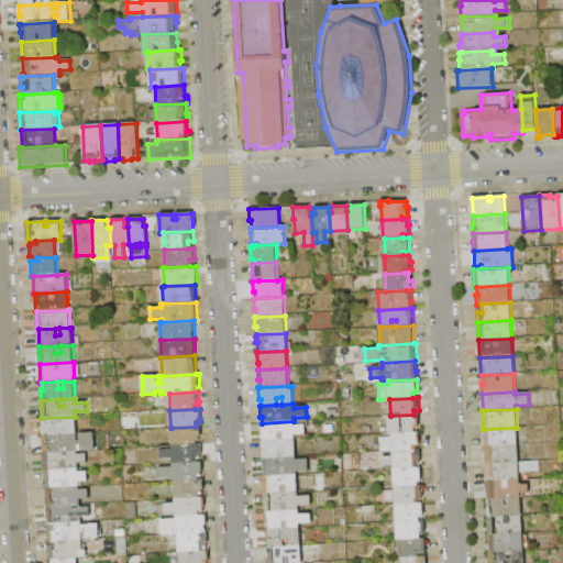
[(389,434),(389,433),(383,433),(383,428),(389,428),(388,416),(390,416),(414,415),(419,414),(419,429),(415,429),(416,432),(392,433),(389,434)]
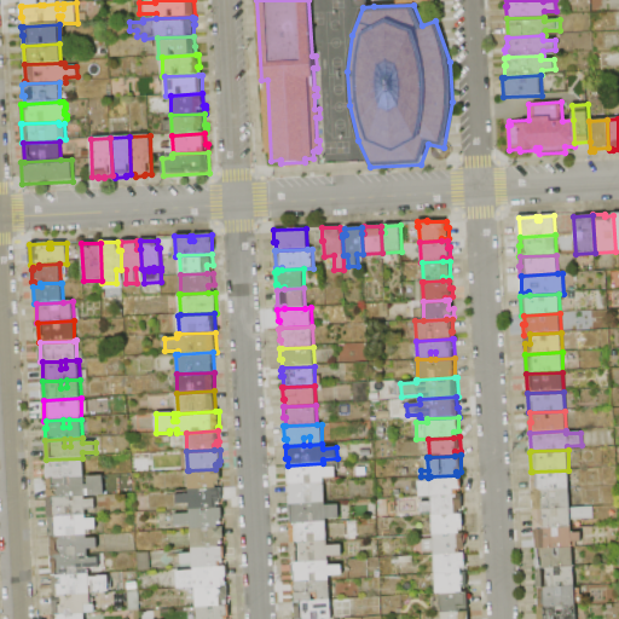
[(47,479),(46,460),(82,458),(84,458),(85,478),(47,479)]
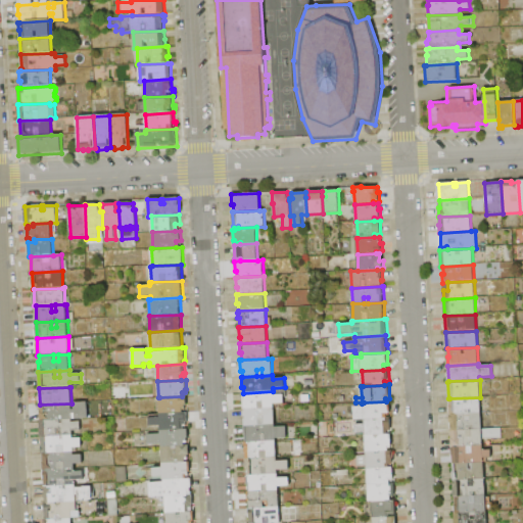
[(273,391),(274,395),(284,395),(284,403),(274,405),(274,409),(244,410),(244,403),(242,403),(242,393),(243,393),(273,391)]
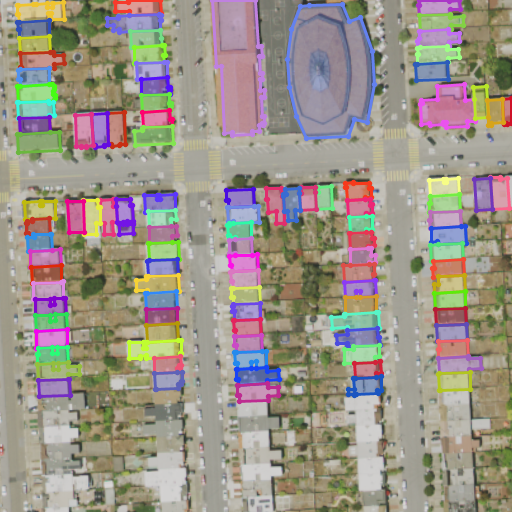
[(183,388),(183,398),(182,398),(182,400),(179,400),(179,404),(157,405),(156,389),(178,388),(183,388)]
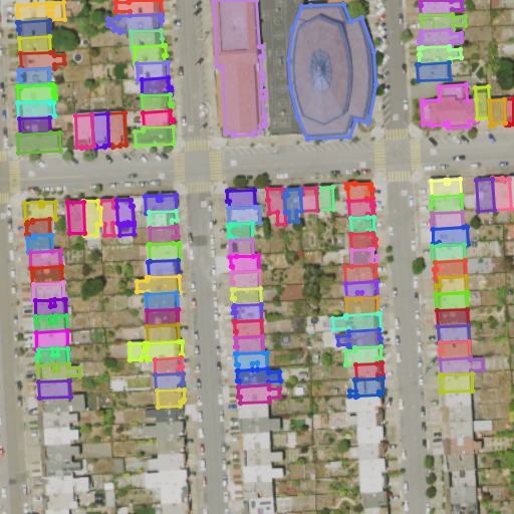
[(442,408),(441,399),(443,399),(442,392),(472,391),(473,407),(442,408)]
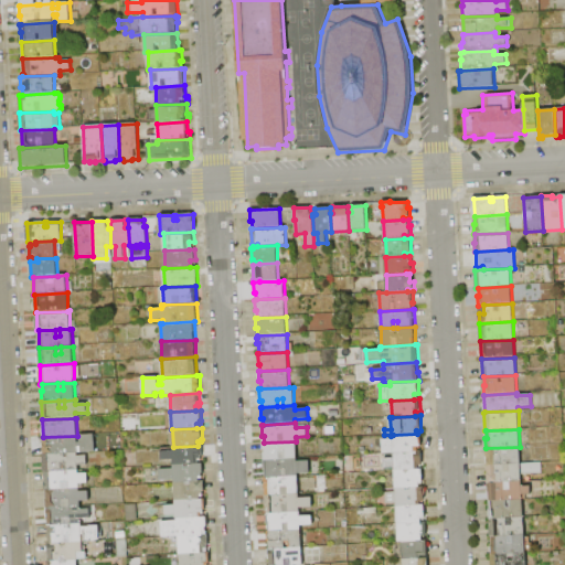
[(383,454),(382,439),(393,439),(393,435),(417,434),(422,434),(422,447),(418,447),(418,452),(394,454),(383,454)]
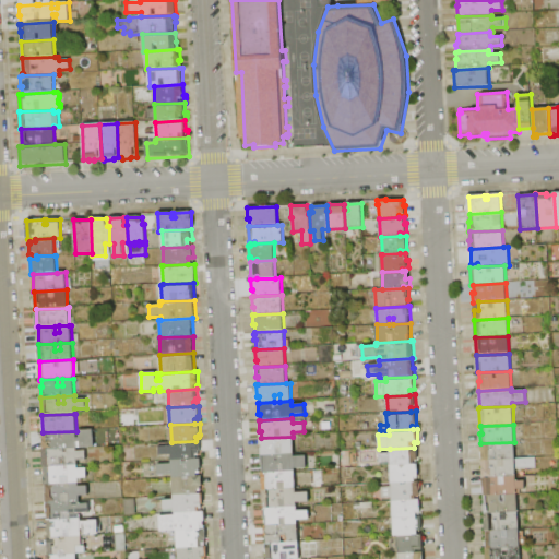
[(43,450),(43,432),(76,431),(76,438),(80,438),(80,430),(94,430),(94,448),(81,449),(80,442),(76,442),(78,449),(43,450)]
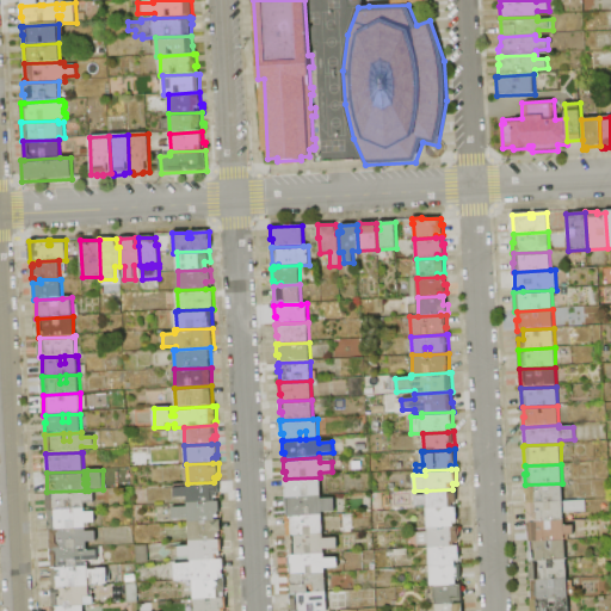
[(320,477),(321,497),(287,498),(285,491),(284,491),(283,479),(285,479),(320,477)]
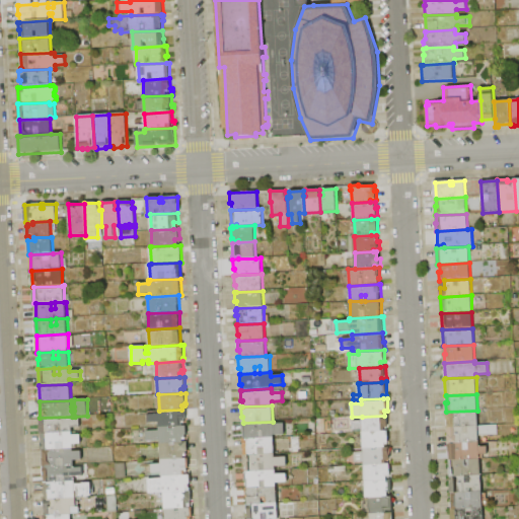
[(187,410),(187,420),(186,420),(186,422),(182,422),(182,427),(159,427),(159,424),(149,424),(148,416),(159,415),(159,411),(181,410),(187,410)]
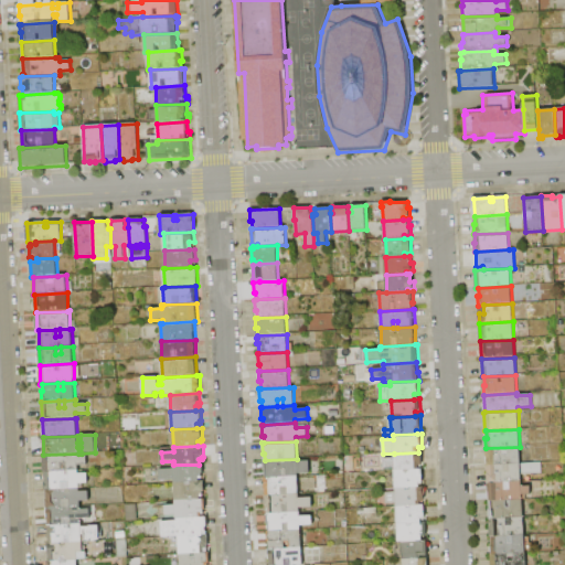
[(488,466),(487,457),(486,457),(486,448),(520,447),(521,464),(488,466)]
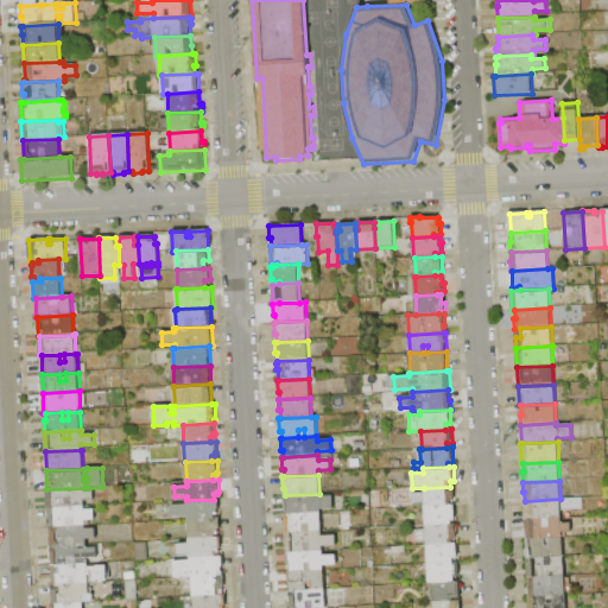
[(425,506),(425,504),(415,504),(413,494),(424,493),(424,488),(450,487),(454,486),(455,501),(451,502),(451,505),(425,506)]
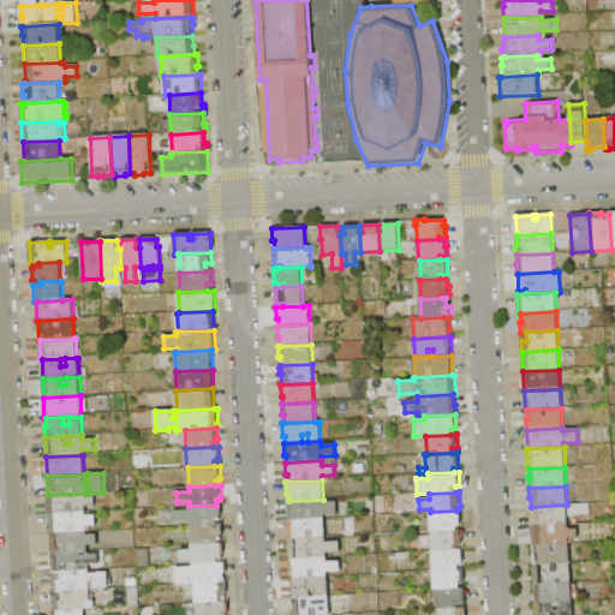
[(47,514),(47,495),(85,494),(85,497),(95,496),(95,507),(87,507),(87,513),(51,514),(47,514)]
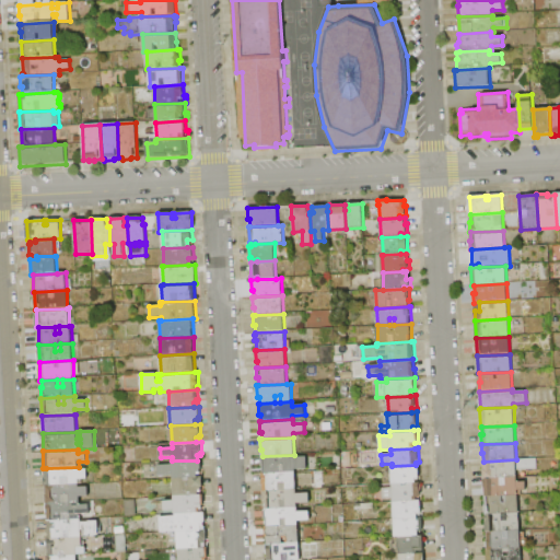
[(294,455),(294,457),(307,457),(307,469),(295,470),(295,473),(264,474),(263,467),(261,467),(261,456),(263,456),(294,455)]
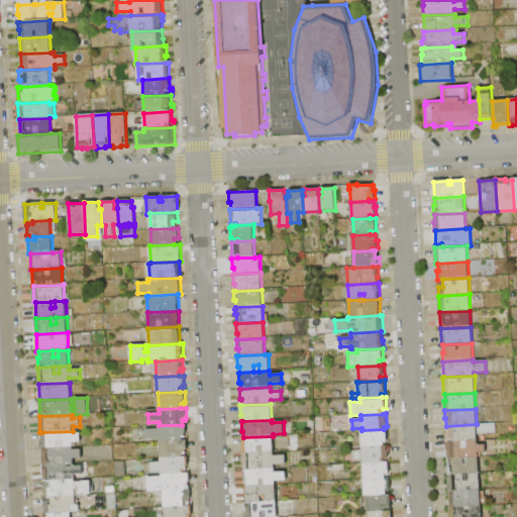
[(446,442),(446,426),(477,424),(496,423),(497,434),(477,435),(478,441),(446,442)]
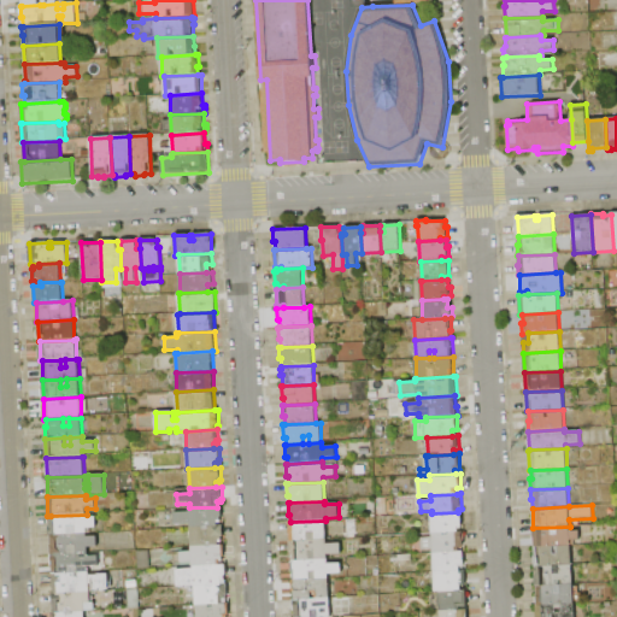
[(222,506),(223,518),(222,518),(222,521),(217,521),(217,526),(191,527),(191,524),(175,524),(174,513),(189,513),(189,507),(217,507),(222,506)]
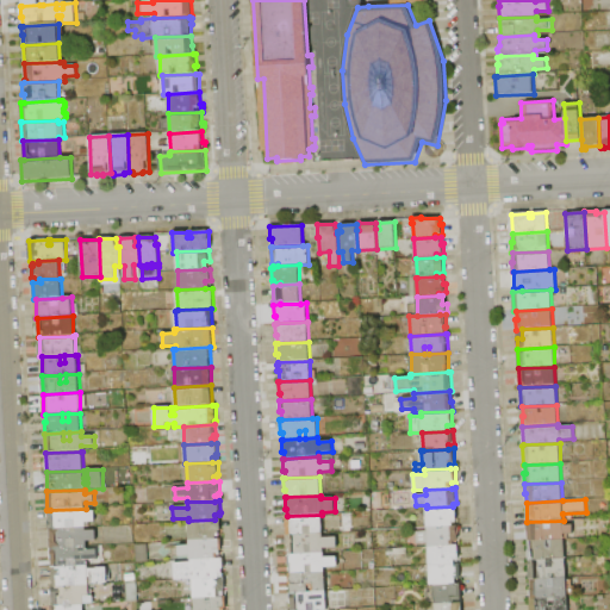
[(428,528),(427,508),(453,506),(456,506),(458,521),(453,521),(453,527),(428,528)]
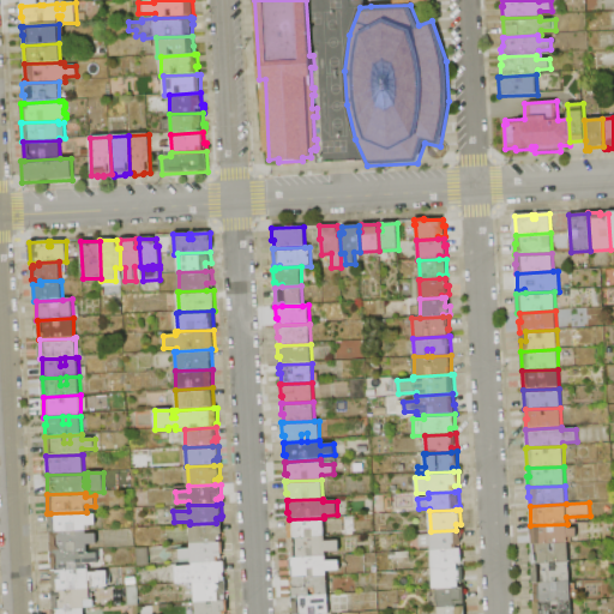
[(49,534),(49,524),(50,524),(50,513),(86,512),(86,516),(96,515),(96,525),(86,527),(86,531),(52,534),(49,534)]
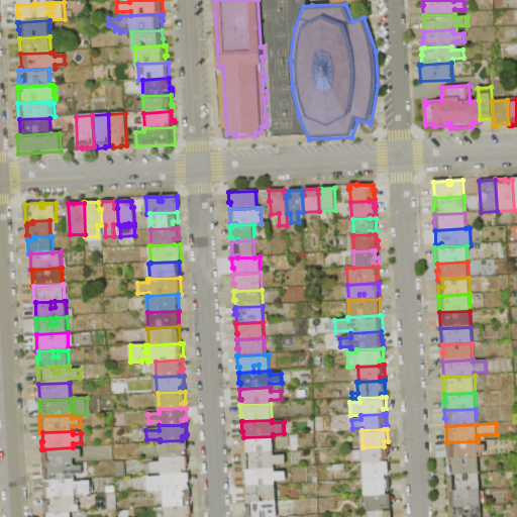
[(273,436),(274,452),(243,453),(243,448),(242,448),(242,437),(243,437),(273,436)]
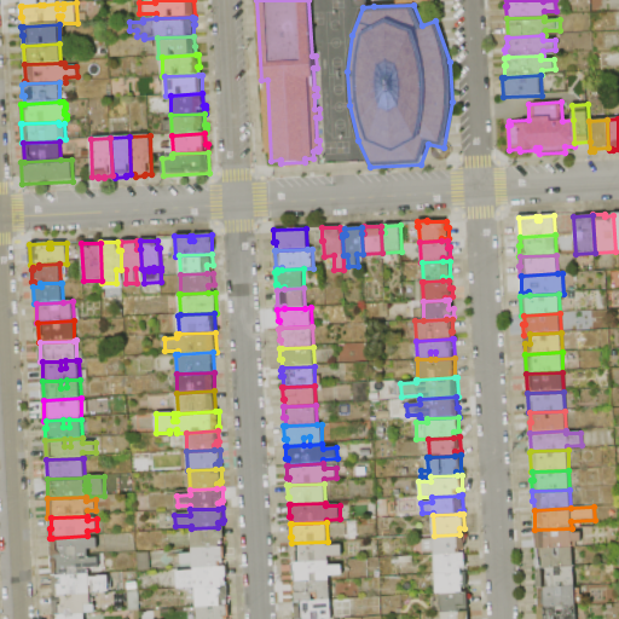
[(224,527),(225,539),(223,539),(223,542),(220,542),(220,548),(192,548),(191,528),(218,527),(224,527)]
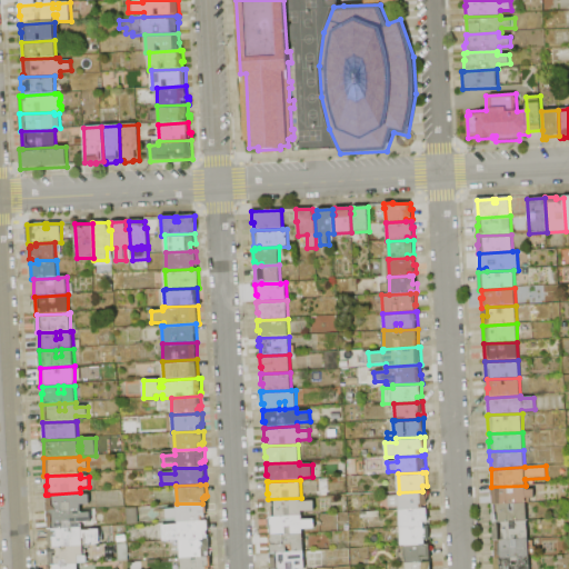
[(492,505),(491,487),(526,486),(526,490),(535,490),(535,498),(526,499),(526,503),(492,505)]
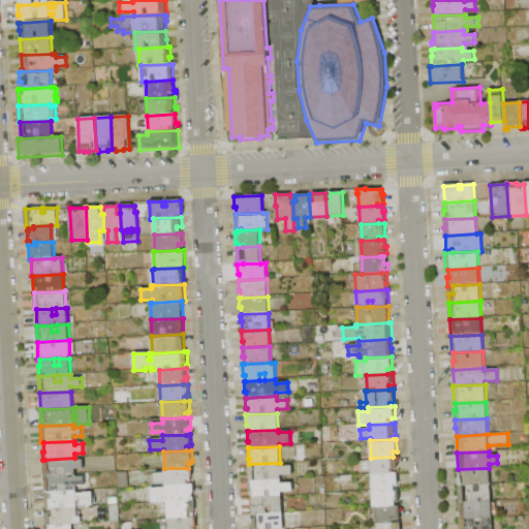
[(371,474),(371,471),(362,472),(362,462),(371,461),(371,458),(393,457),(398,456),(398,468),(391,469),(391,473),(371,474)]
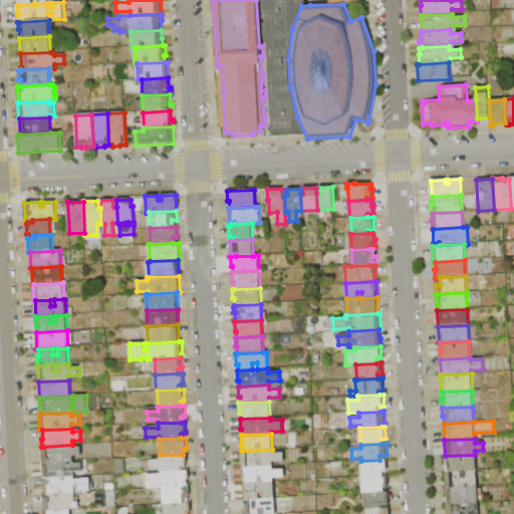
[(42,462),(42,455),(43,455),(43,447),(72,445),(72,448),(80,447),(81,456),(73,457),(73,461),(42,462)]
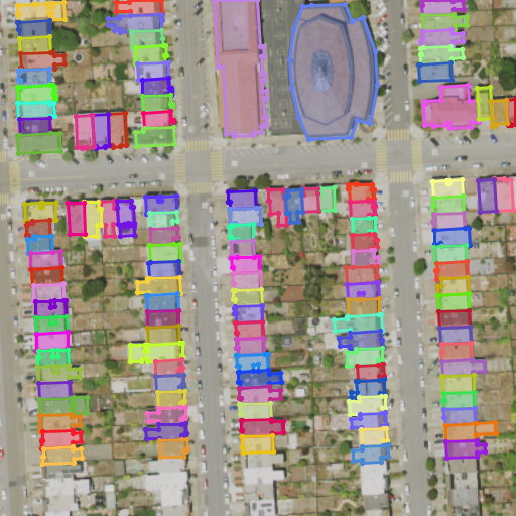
[(245,470),(244,463),(243,463),(243,453),(273,452),(273,455),(285,455),(285,465),(274,465),(274,468),(245,470)]
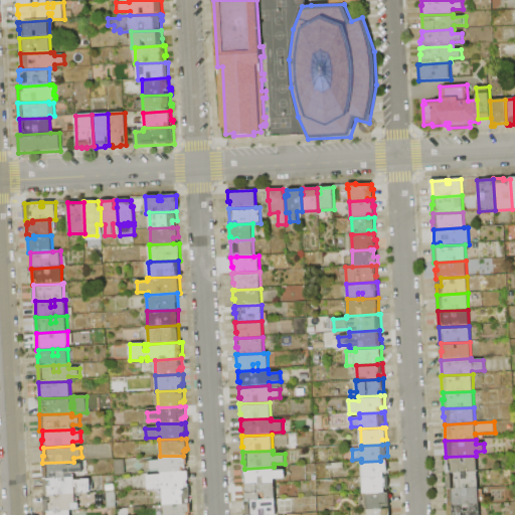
[(187,455),(188,465),(186,465),(186,467),(184,467),(184,472),(162,473),(161,473),(160,469),(151,470),(151,462),(160,461),(160,456),(183,456),(187,455)]
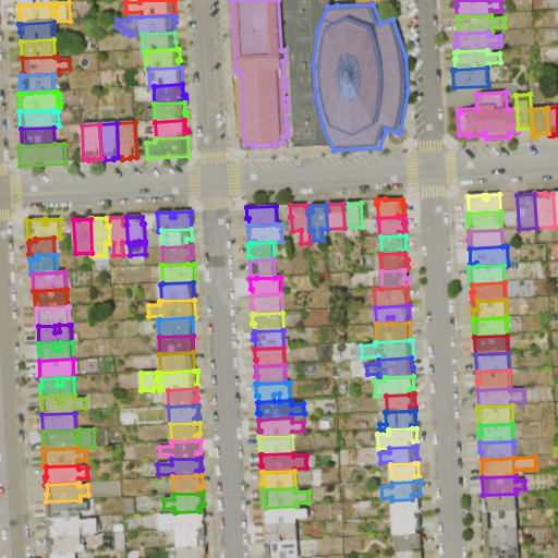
[(484,512),(483,495),(516,494),(517,511),(484,512)]
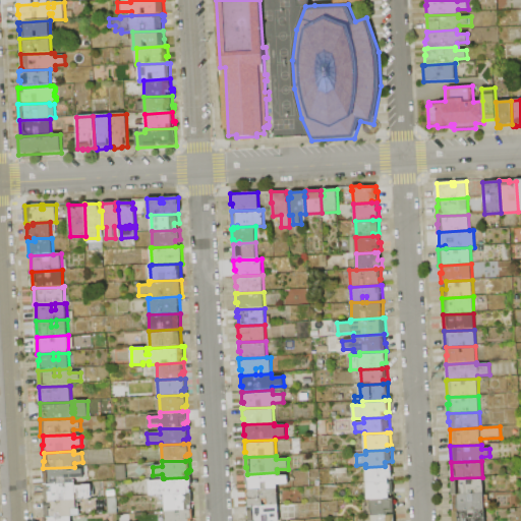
[(366,483),(365,467),(385,466),(391,466),(392,478),(389,478),(389,482),(366,483)]
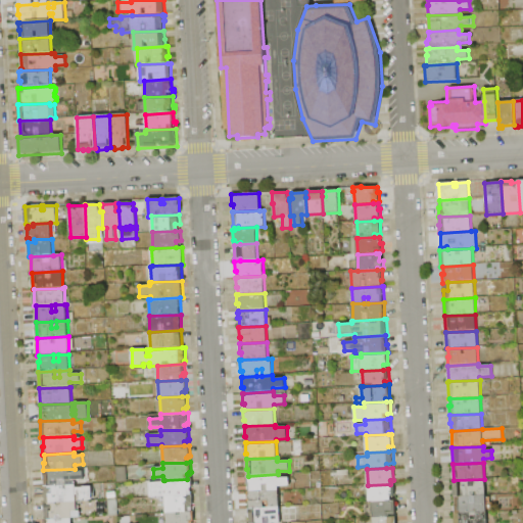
[(45,486),(45,480),(44,480),(43,470),(75,469),(76,472),(84,471),(84,480),(76,480),(76,485),(65,486),(64,480),(59,480),(60,486),(45,486)]
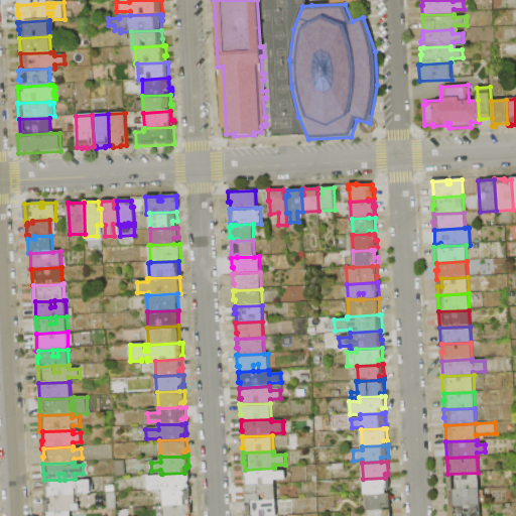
[(246,486),(246,479),(244,479),(244,470),(245,470),(274,468),(274,472),(285,472),(286,480),(274,481),(274,484),(246,486)]
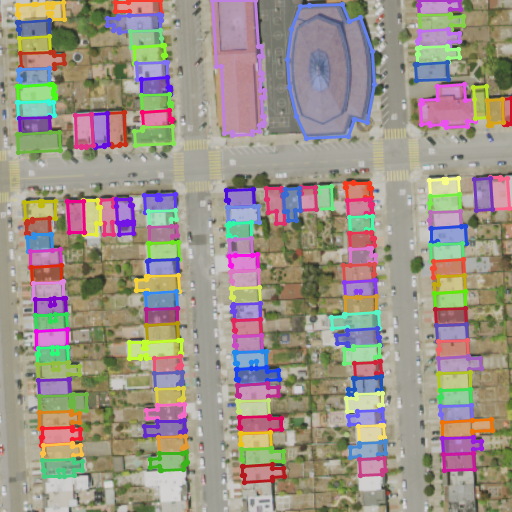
[(187,469),(188,478),(187,478),(187,481),(184,481),(184,485),(162,486),(147,487),(147,473),(161,473),(161,470),(183,469),(187,469)]
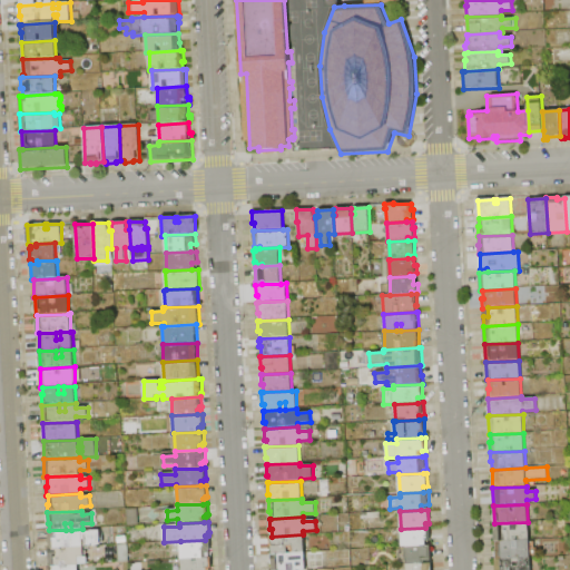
[(495,542),(494,523),(528,522),(529,522),(530,540),(495,542)]
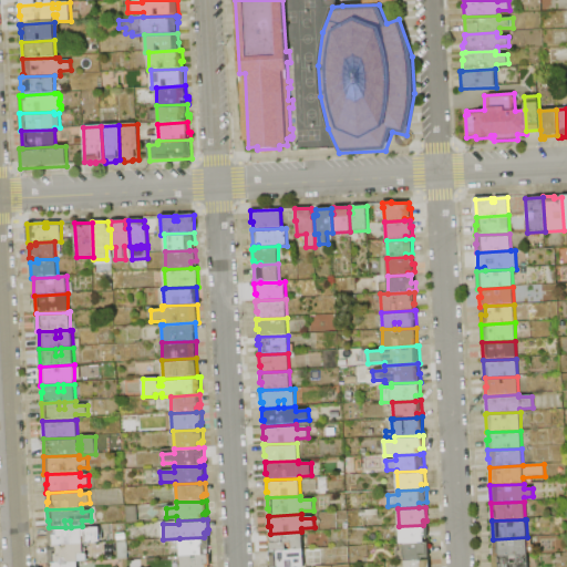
[(400,545),(399,526),(423,525),(428,525),(428,538),(424,538),(424,544),(404,545),(400,545)]
